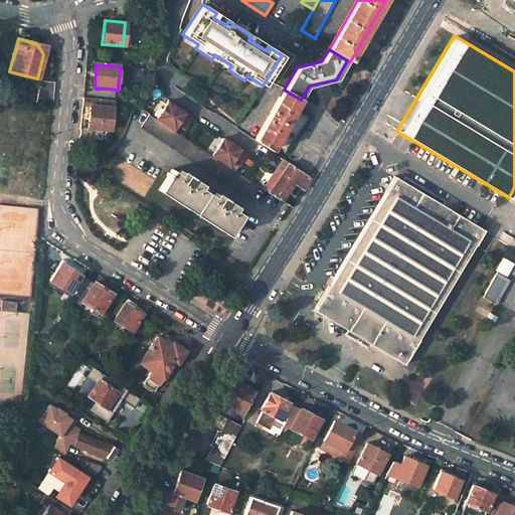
[(51,104),(52,83),(35,81),(33,102),(51,104)]
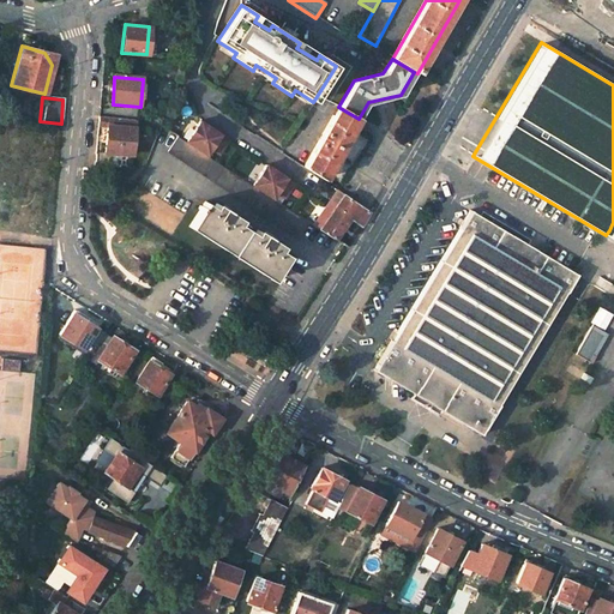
[(336,110),(304,166),(323,179),(357,122),(359,119),(338,107),(336,110)]
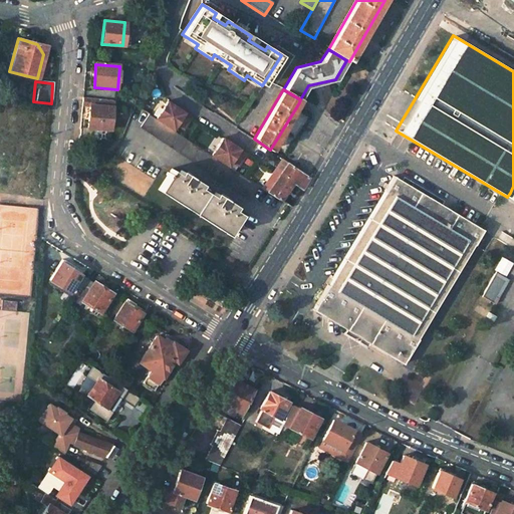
[(81,106),(89,107),(88,130),(94,130),(92,142),(107,144),(108,132),(111,132),(113,101),(82,98),(81,106)]
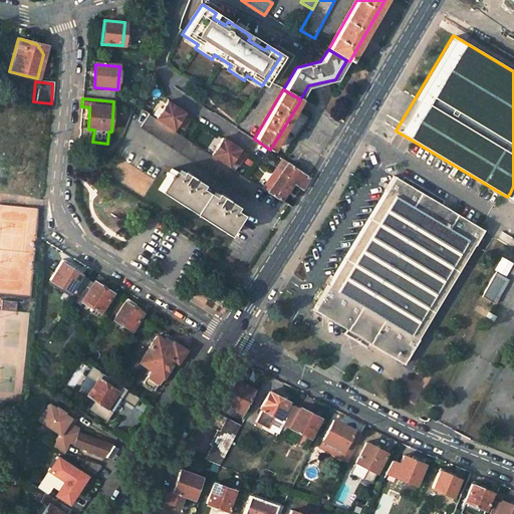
[(194,116),(170,100),(158,118),(175,130),(179,123),(187,127),(194,116)]
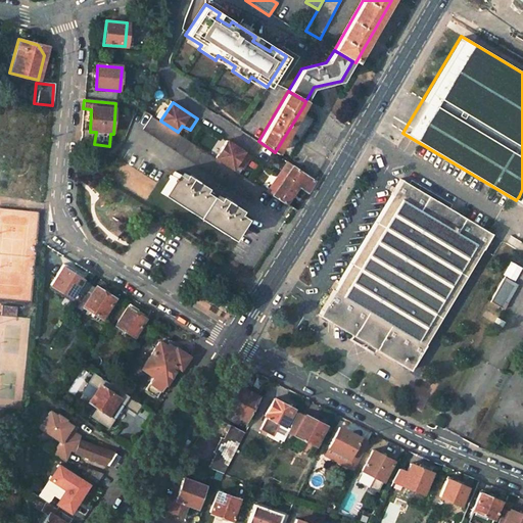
[(263,190),(151,117),(143,130),(254,203),(263,190)]
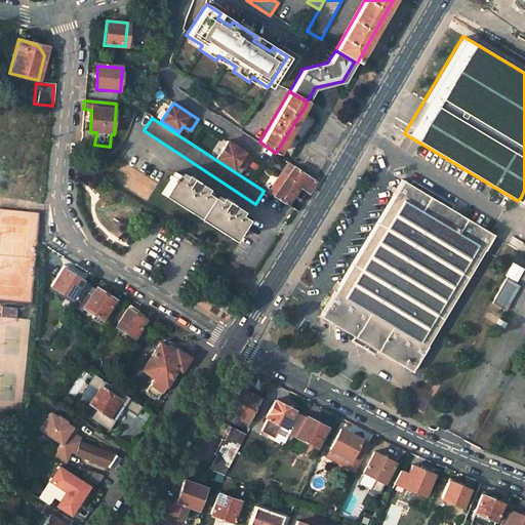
[(218,158),(235,169),(239,163),(247,167),(254,156),(230,139),(218,158)]
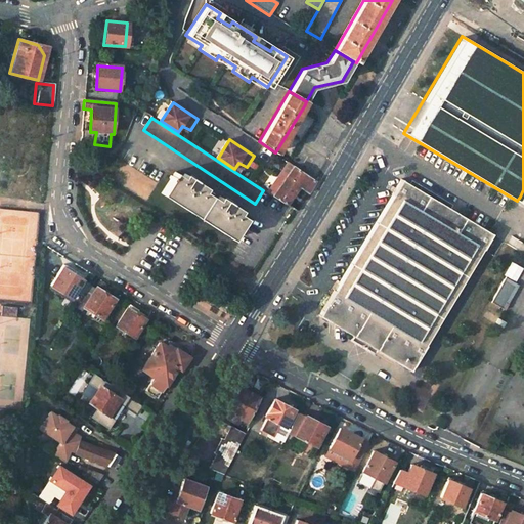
[(285,181),(300,190),(307,193),(314,182),(293,168),(285,181)]
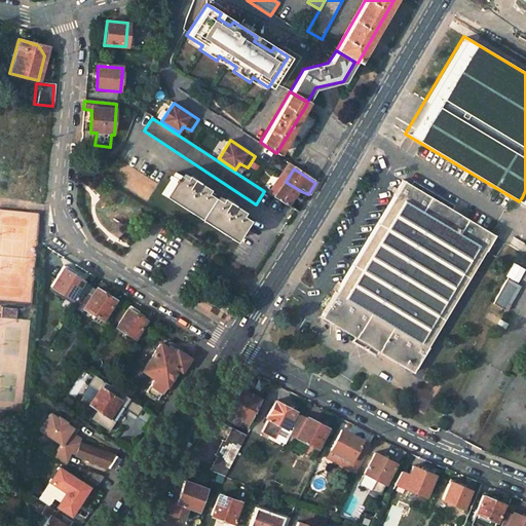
[(196,218),(211,196),(198,188),(200,185),(188,178),(186,181),(175,174),(161,195),(196,218)]
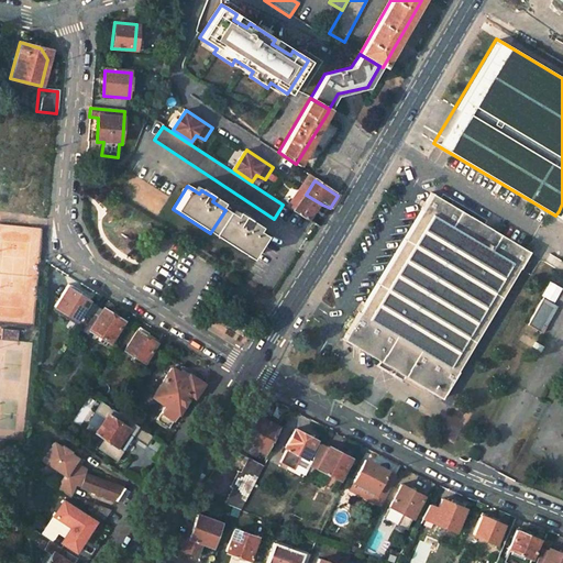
[(528,252),(430,194),(342,340),(440,399),(528,252)]
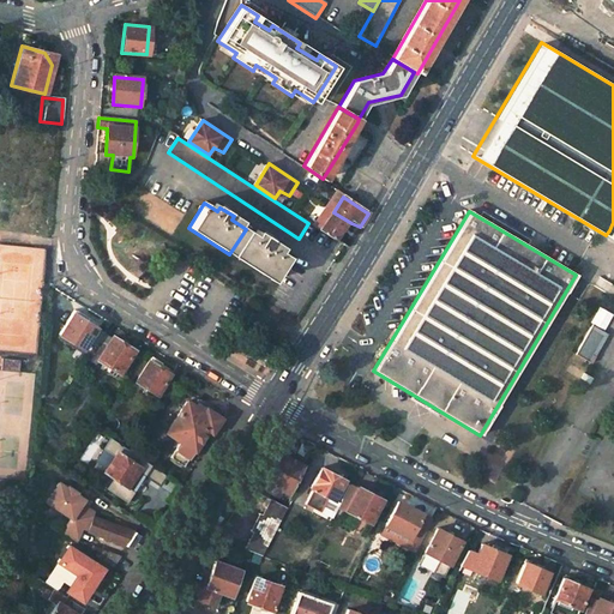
[(351,223),(333,212),(321,230),(339,242),(351,223)]
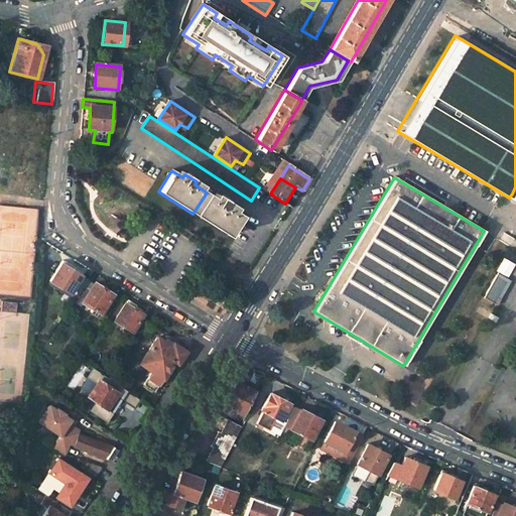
[(219,201),(207,192),(192,214),(228,236),(242,215),(230,208),(232,205),(221,198),(219,201)]
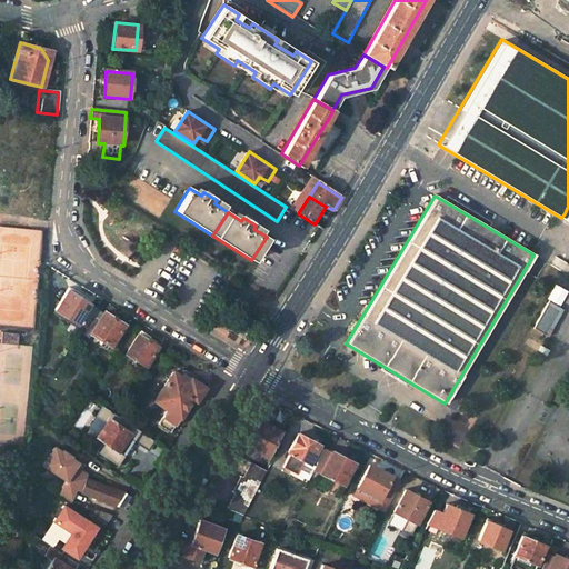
[(67,289),(87,302),(91,296),(71,282),(67,289)]
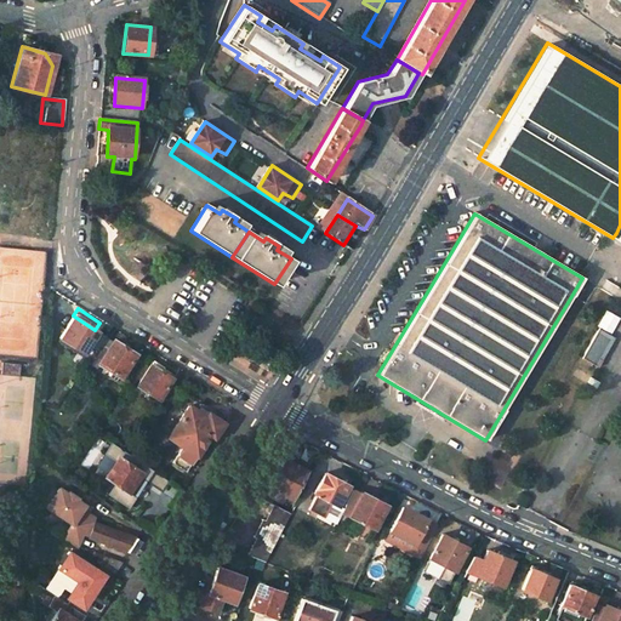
[(97,332),(74,318),(62,339),(84,352),(97,332)]
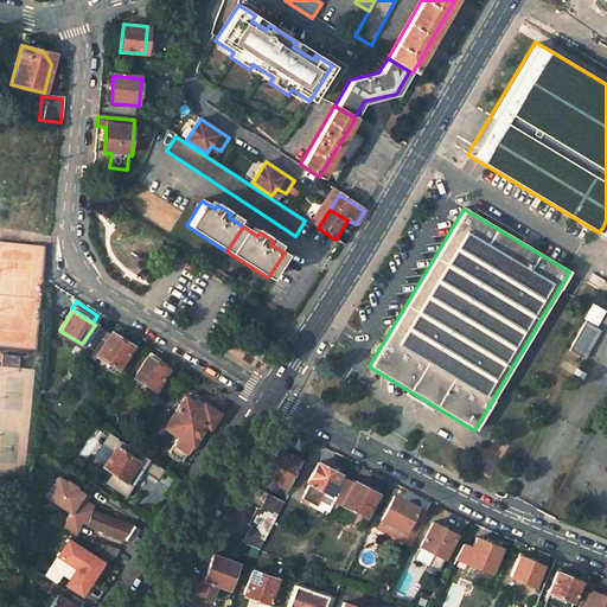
[(582,325),(567,351),(583,360),(587,353),(585,352),(595,333),(582,325)]
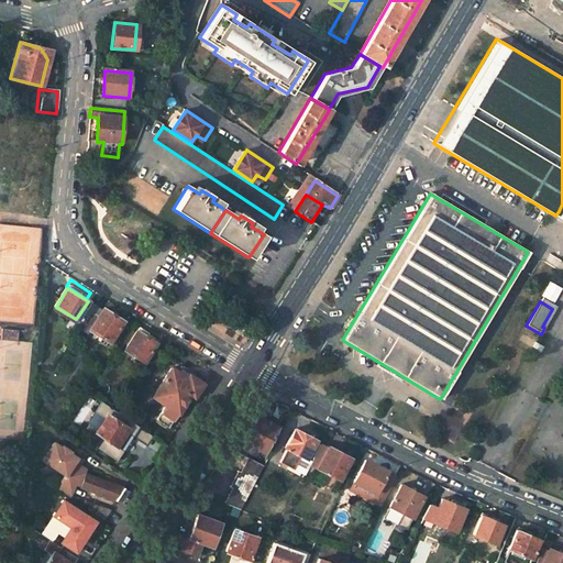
[(81,326),(110,343),(124,320),(97,302),(81,326)]
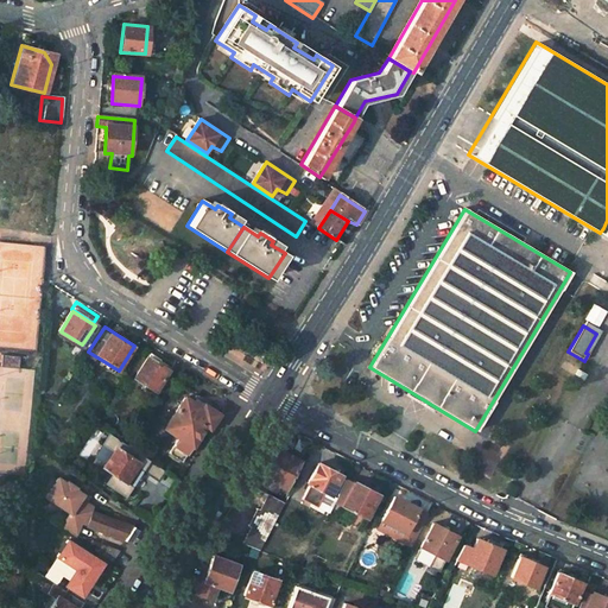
[(168,371),(147,359),(134,379),(154,392),(168,371)]
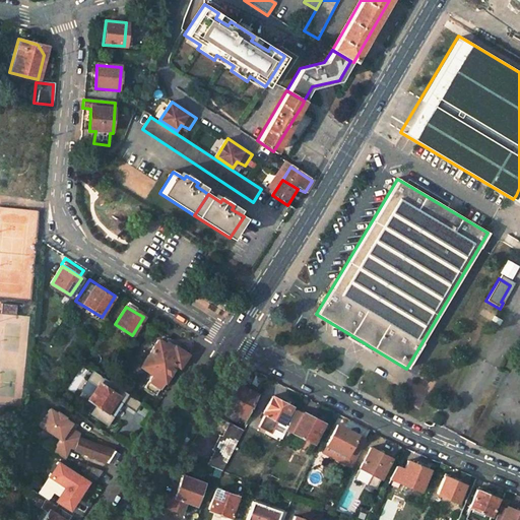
[(188,356),(174,346),(172,349),(157,339),(140,368),(154,377),(146,388),(157,396),(177,368),(179,370),(188,356)]
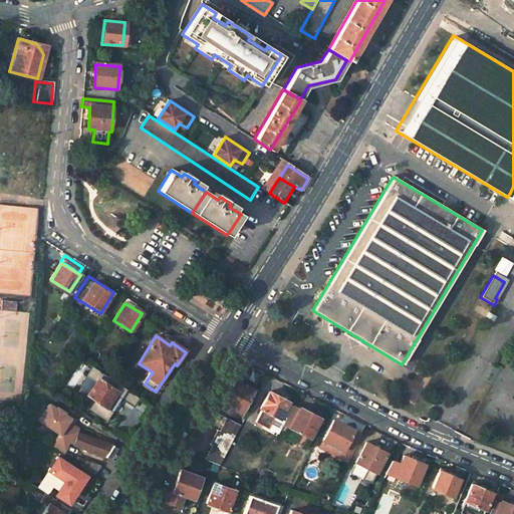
[(102,373),(86,397),(106,410),(121,388),(102,373)]
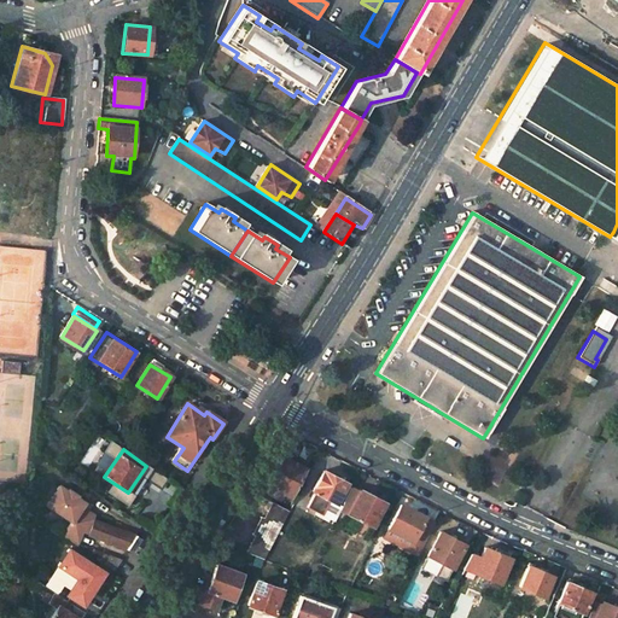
[(304,468),(283,456),(267,485),(289,496),(304,468)]
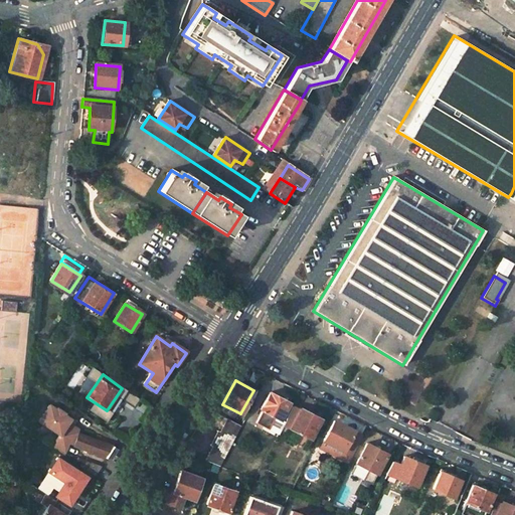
[(288,402),(269,392),(260,409),(262,410),(254,422),(277,434),(282,424),(284,421),(280,419),(288,402)]
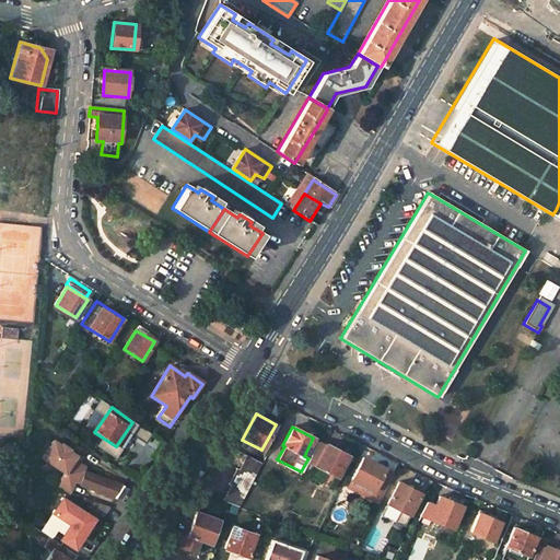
[(68,448),(60,444),(59,445),(53,440),(42,457),(62,471),(54,485),(70,496),(77,483),(81,487),(86,474),(83,473),(84,468),(72,459),(76,455),(67,450),(68,448)]
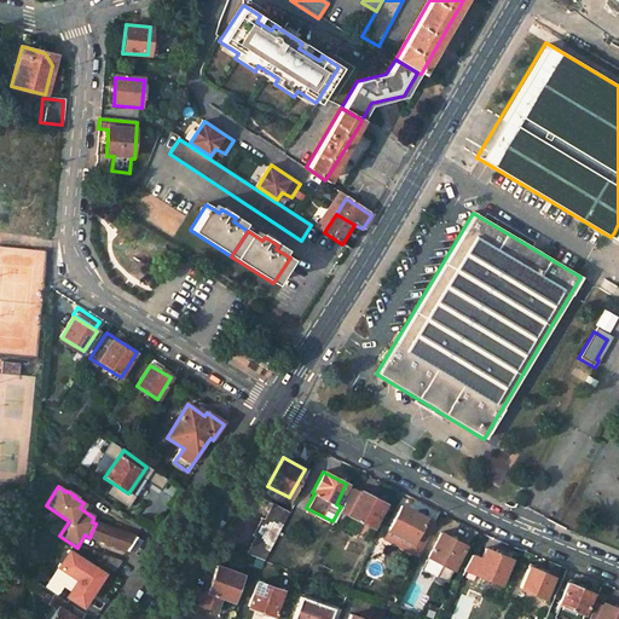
[(339,510),(372,527),(385,503),(351,486),(341,507),(339,510)]
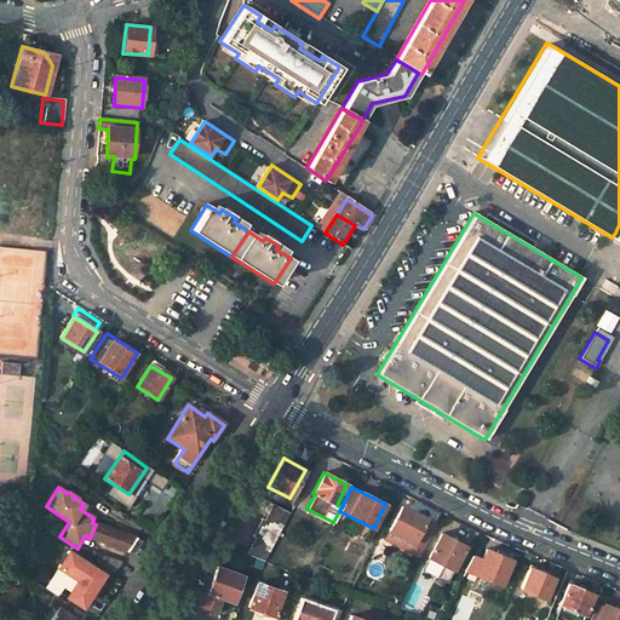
[(263,562),(288,514),(271,504),(263,521),(260,518),(252,535),(254,537),(245,555),(263,562)]
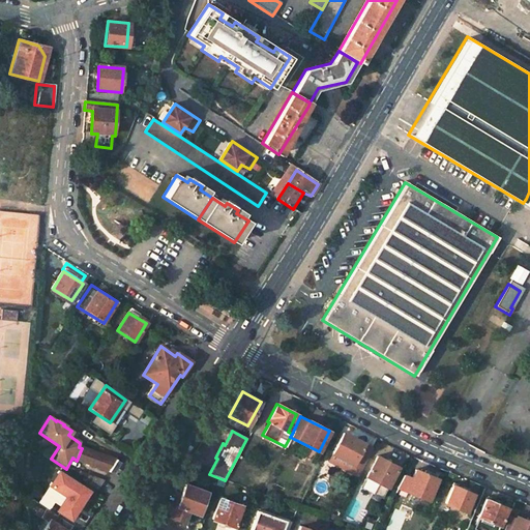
[(343,432),(331,453),(353,465),(350,472),(357,476),(360,470),(372,447),(343,432)]
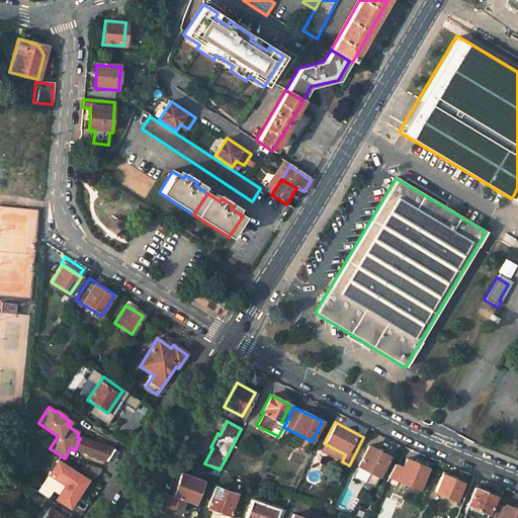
[(71,516),(77,508),(30,476),(32,455),(41,456),(44,444),(25,432),(21,482),(23,483),(58,507),(71,516)]
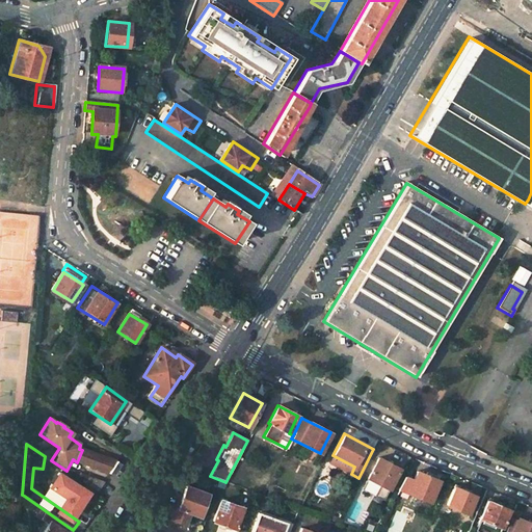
[(116,462),(82,450),(77,462),(110,473),(116,462)]
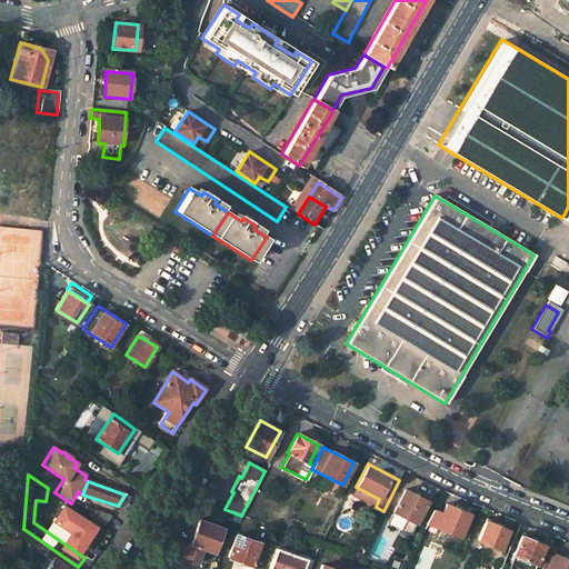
[(379,499),(356,487),(352,495),(376,507),(379,499)]
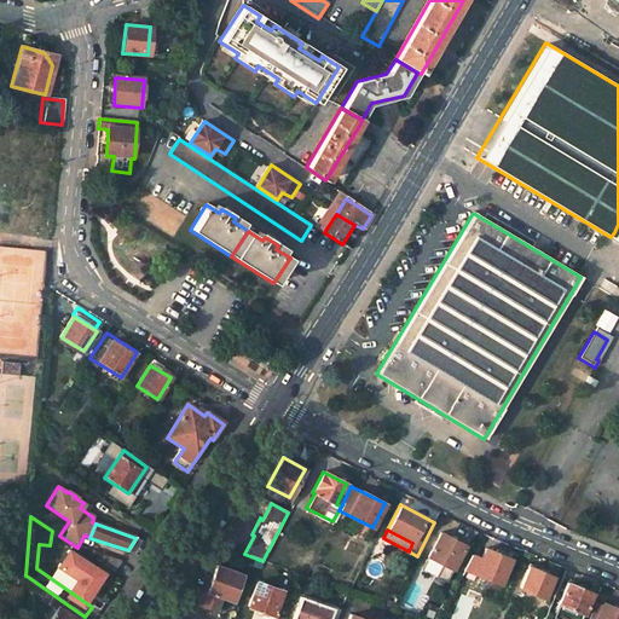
[(464,545),(440,532),(427,556),(441,565),(435,577),(446,582),(452,570),(464,545)]
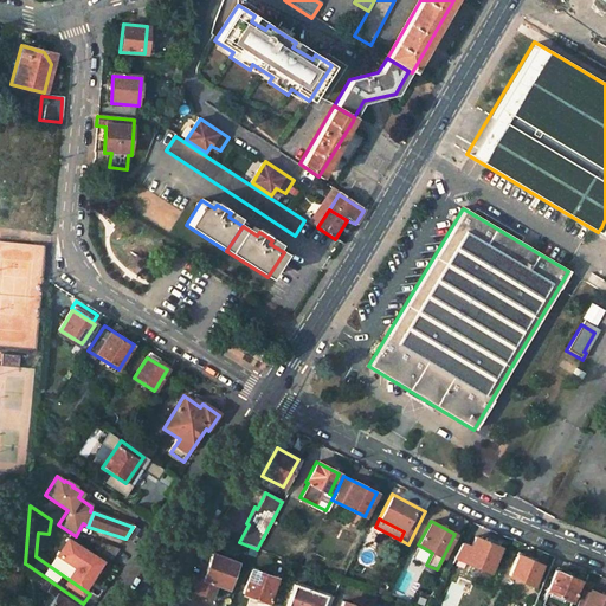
[(455,558),(478,568),(474,580),(483,585),(500,548),(474,536),(470,546),(462,542),(455,558)]
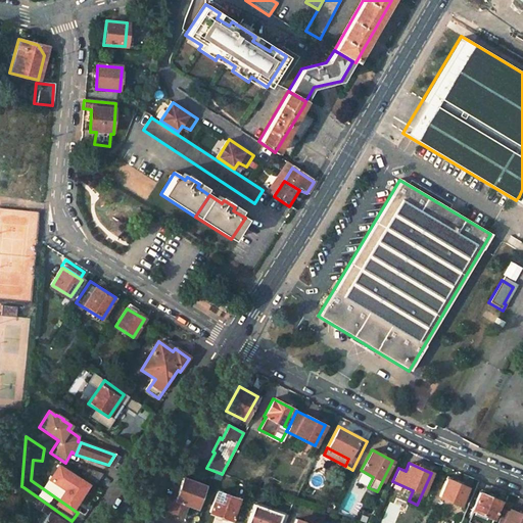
[(96,483),(102,474),(79,466),(78,471),(96,483)]
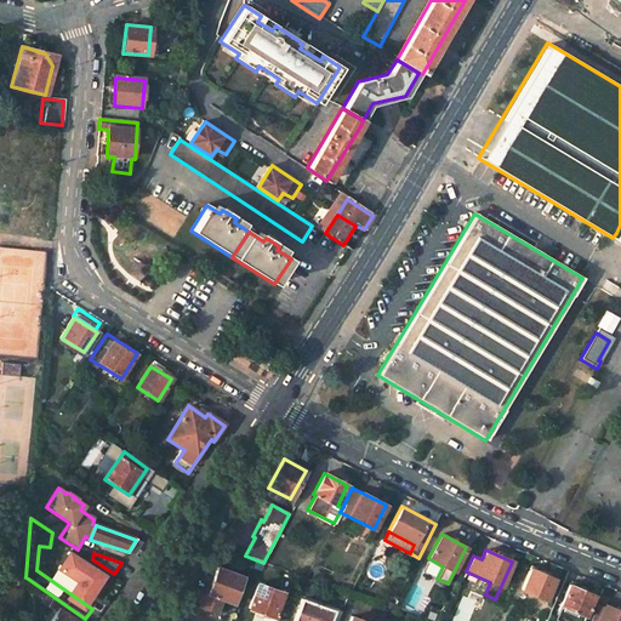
[(243,577),(216,567),(206,593),(233,603),(243,577)]
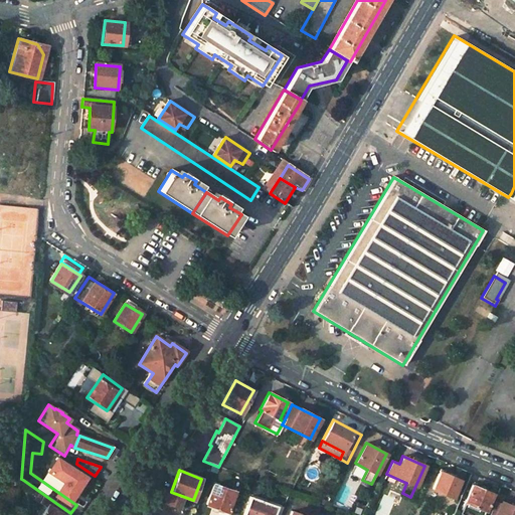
[(459,480),(440,472),(433,489),(452,497),(459,480)]
